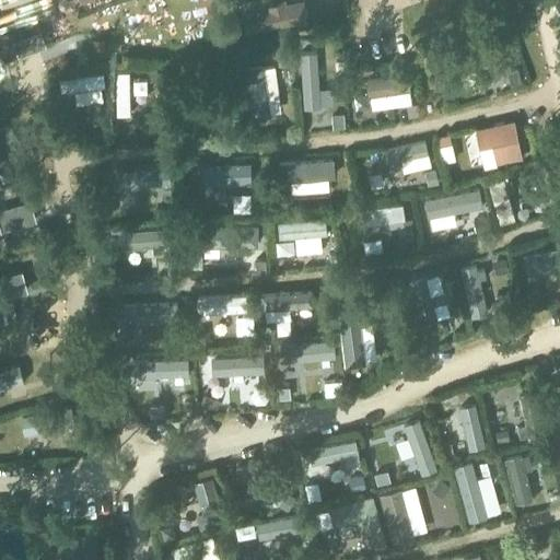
[(247,34),(305,20),(301,0),(284,4),(283,0),(267,4),(268,9),(242,14),(247,34)]
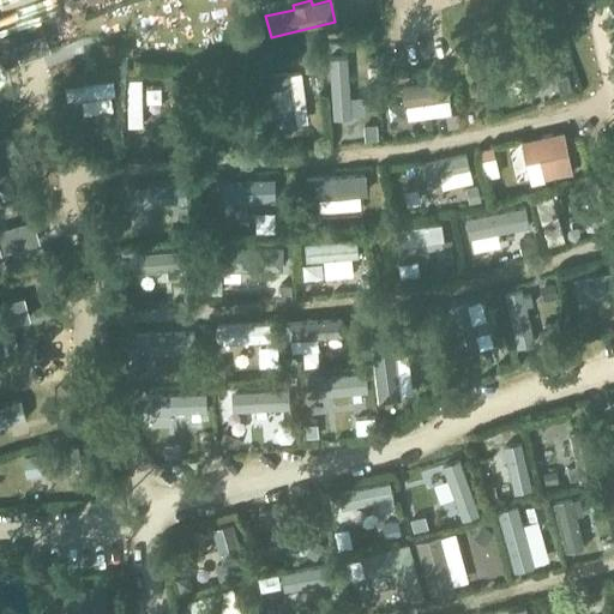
[(549,49),(499,66),(505,83),(555,66),(549,49)]
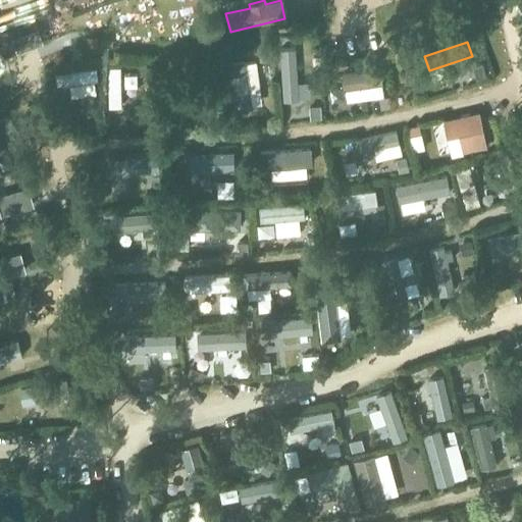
[(295,49),(279,50),(282,102),(298,101),(298,99),(297,84),(295,49)]
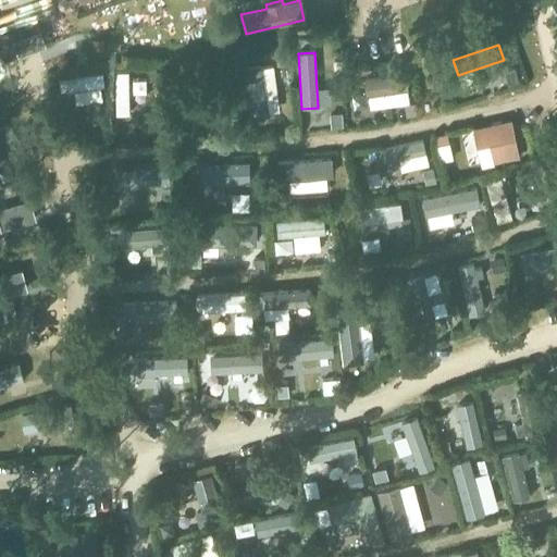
[(261,67),(244,70),(251,118),(268,115),(268,113),(261,70),(261,67)]
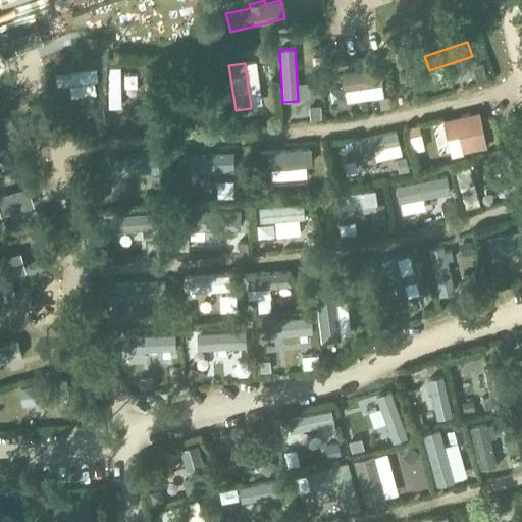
[(119,67),(107,68),(108,107),(121,107),(119,67)]
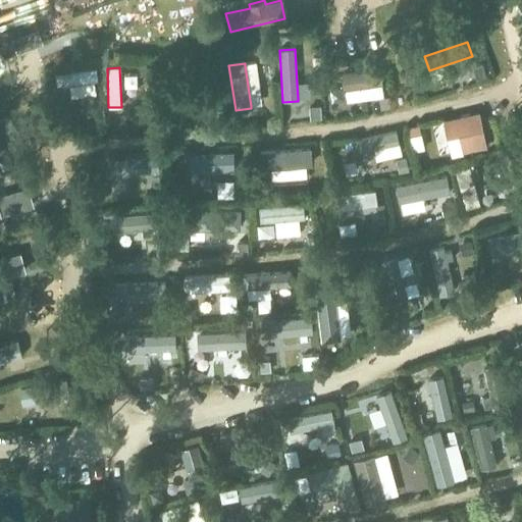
[(94,69),(54,75),(56,87),(68,86),(92,82),(96,81),(94,69)]
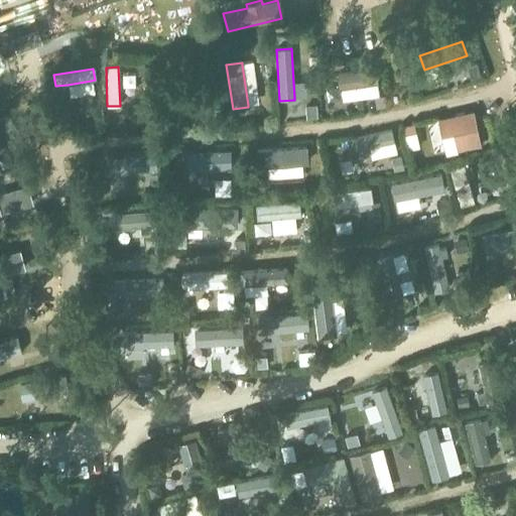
[(375,69),(338,75),(340,89),(341,89),(377,83),(375,69)]
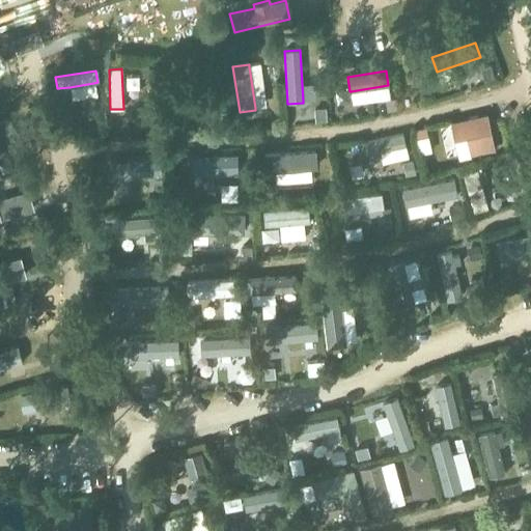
[(5,115),(0,117),(0,155),(21,143),(5,115)]
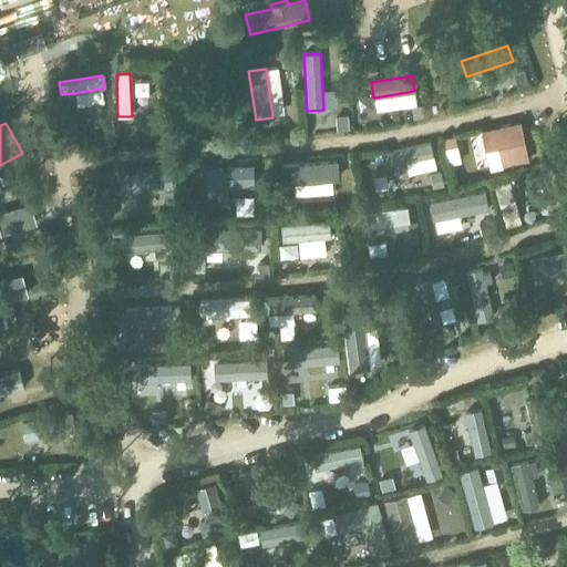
[(521,124),(481,133),(485,153),(498,150),(502,167),(529,162),(521,124)]
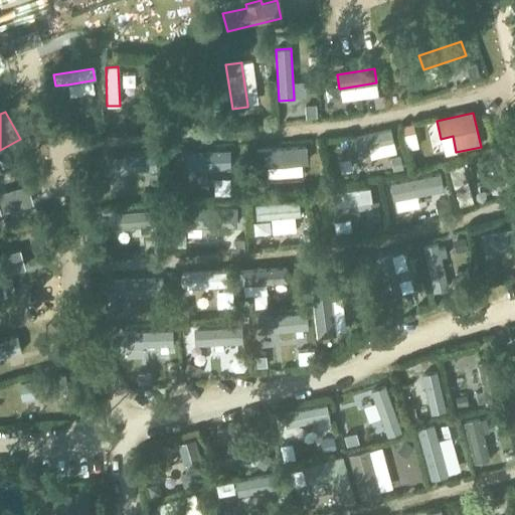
[(390,130),(352,139),(355,151),(368,148),(393,142),(390,130)]
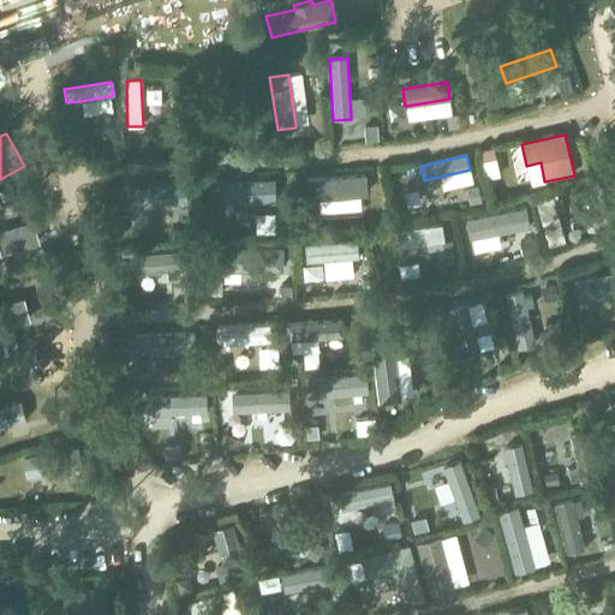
[(362,174),(308,179),(309,198),(318,197),(359,195),(364,193),(362,174)]
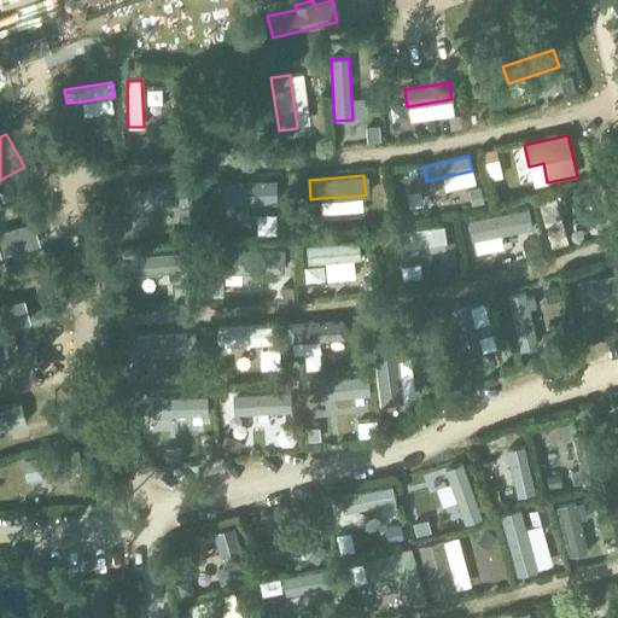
[(275,181),(222,184),(223,205),(277,203),(275,181)]
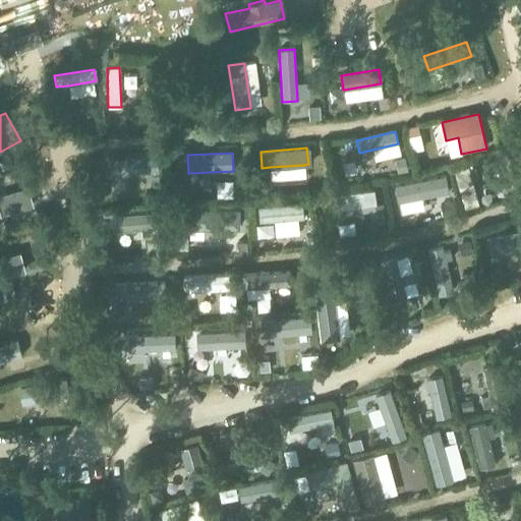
[(156,157),(108,161),(109,177),(157,173),(156,157)]
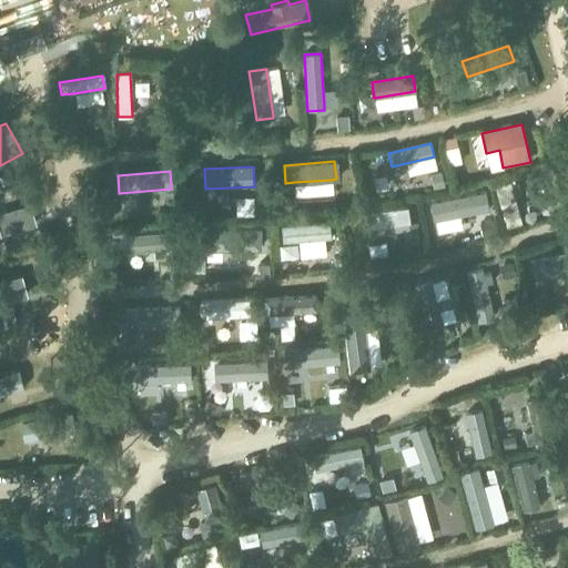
[(510,182),(495,186),(507,229),(523,224),(514,196),(514,194),(511,185),(510,182)]
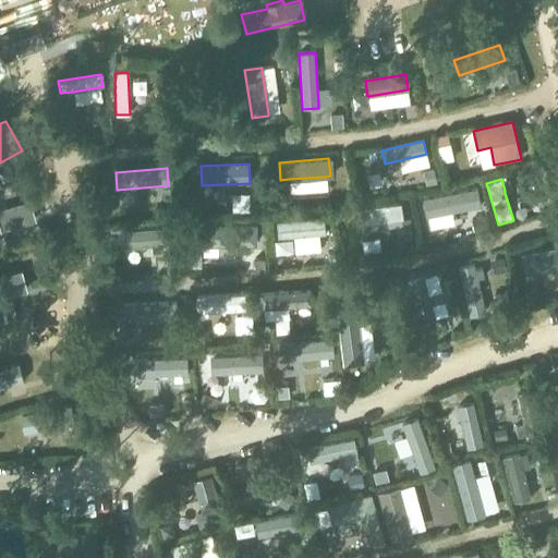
[(477,187),(423,201),(427,218),(451,213),(464,209),(466,209),(481,206),(477,187)]
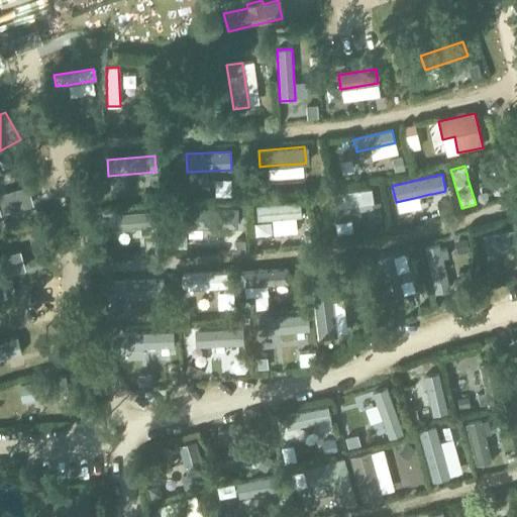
[(26,187),(0,195),(0,214),(32,205),(26,187)]
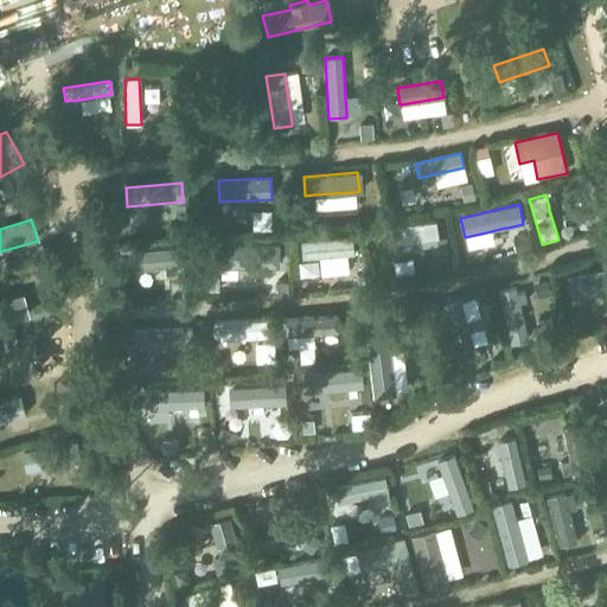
[(435,222),(389,229),(391,244),(422,240),(438,237),(435,222)]
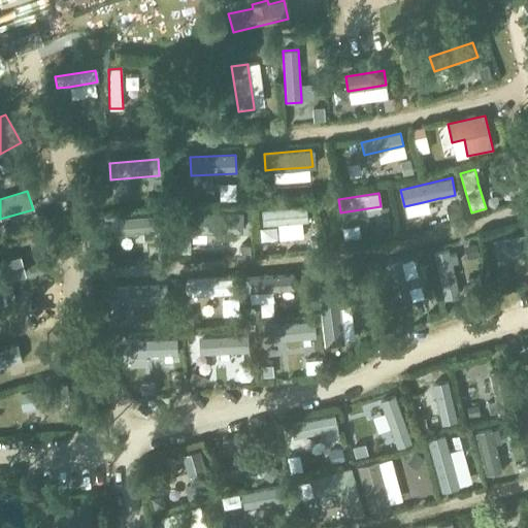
[(305,206),(262,211),(263,226),(277,225),(301,222),(307,222),(305,206)]
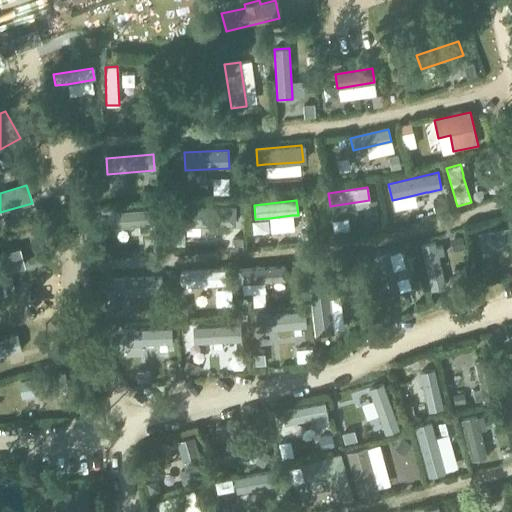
[(234,207),(184,208),(185,226),(216,225),(228,225),(234,225),(234,207)]
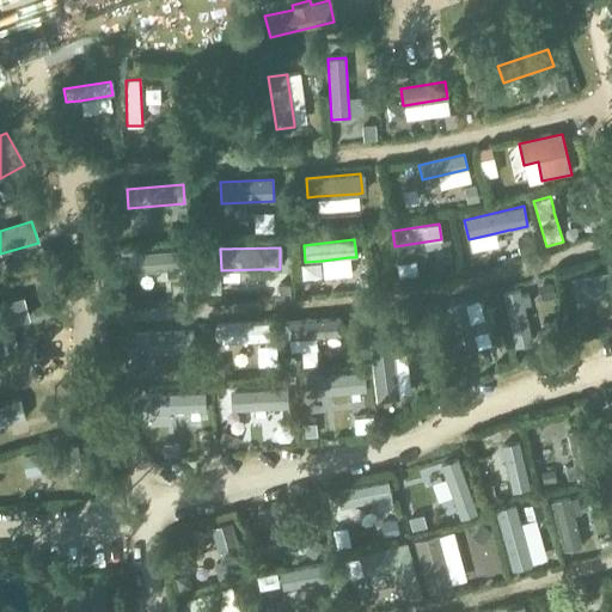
[(182,250),(133,255),(134,273),(165,270),(177,269),(183,269),(183,268),(182,250)]
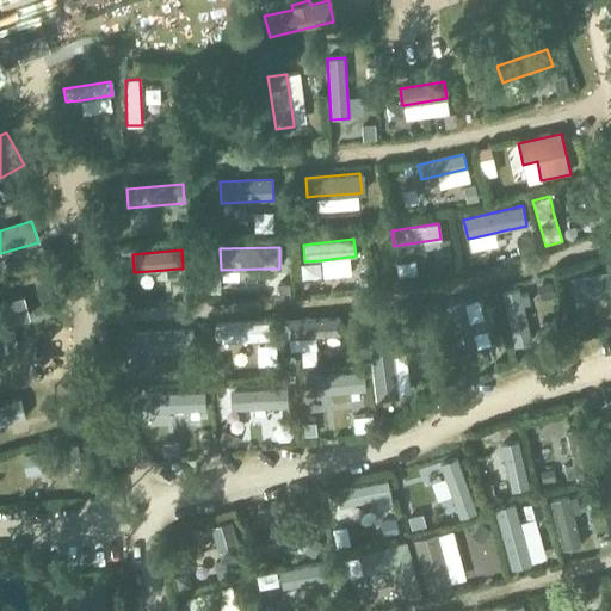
[(111,252),(112,270),(130,269),(129,251),(111,252)]
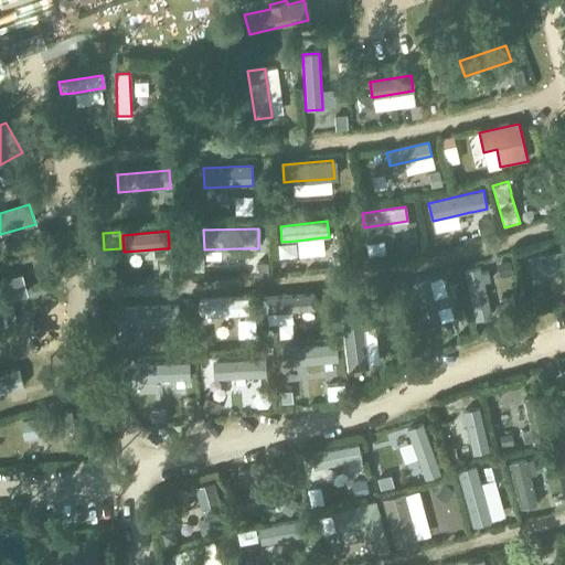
[(564,251),(528,258),(531,276),(564,269),(564,251)]
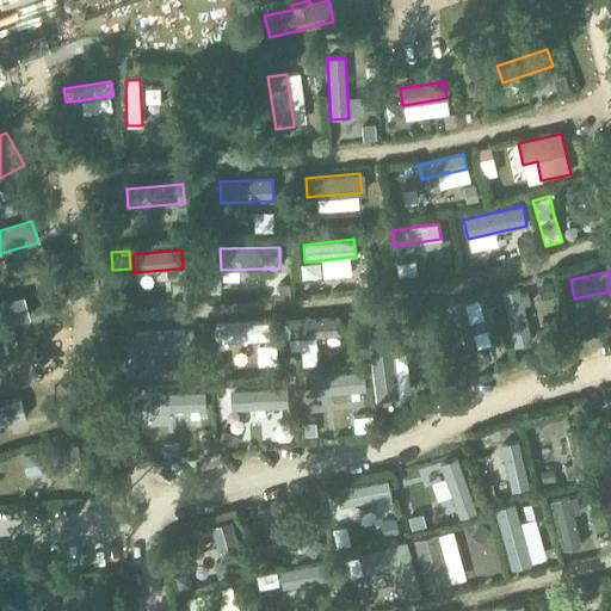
[(518,290),(501,294),(513,345),(531,341),(523,307),(519,296),(518,290)]
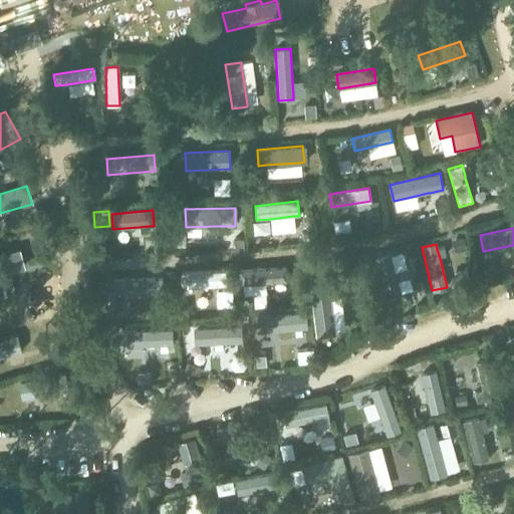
[(18,251),(0,256),(0,275),(24,269),(18,251)]
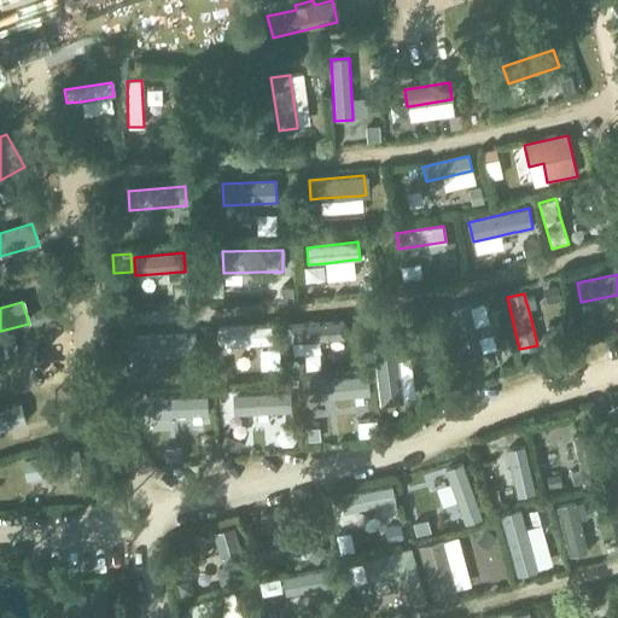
[(468,308),(453,312),(467,367),(483,363),(482,361),(473,326),(468,308)]
